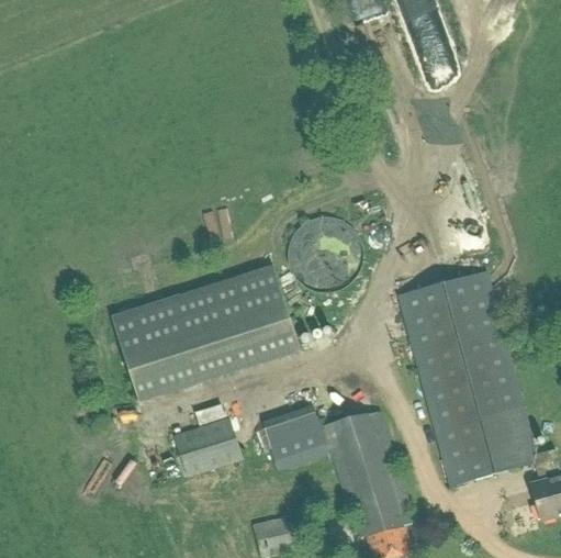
[(406,19),(415,43),(446,31),(436,8),(406,19)]
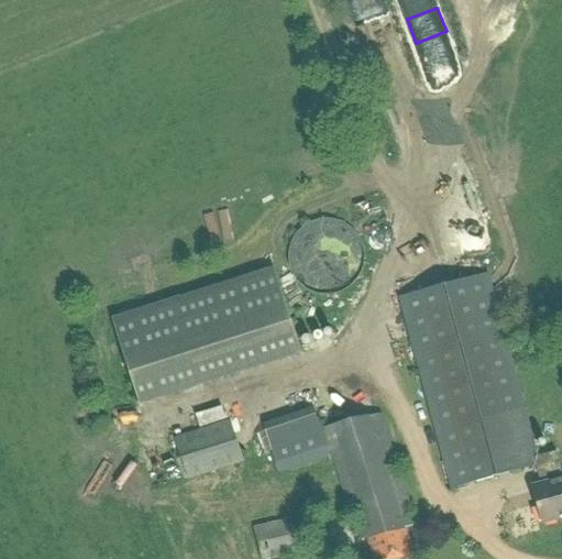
[(444,44),(426,50),(432,76),(451,72),(444,44)]
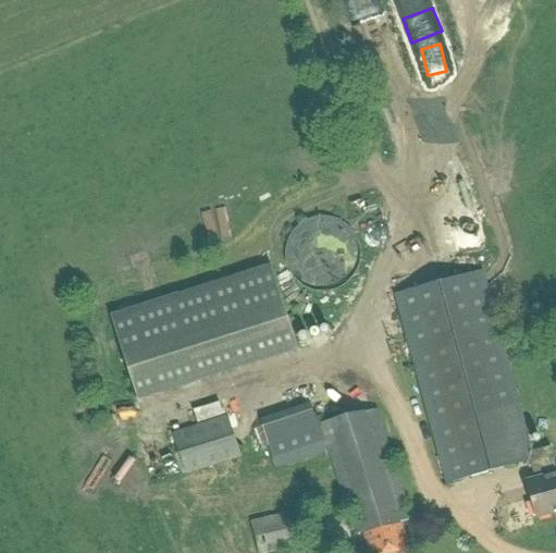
[(359,259),(359,249),(357,238),(353,230),(344,222),(335,217),(325,214),(317,216),(306,218),(298,224),(291,231),(286,241),(285,247),(285,258),(287,267),(293,275),(299,282),(308,287),(317,290),(328,290),(338,286),(348,279),(356,269),(359,259)]
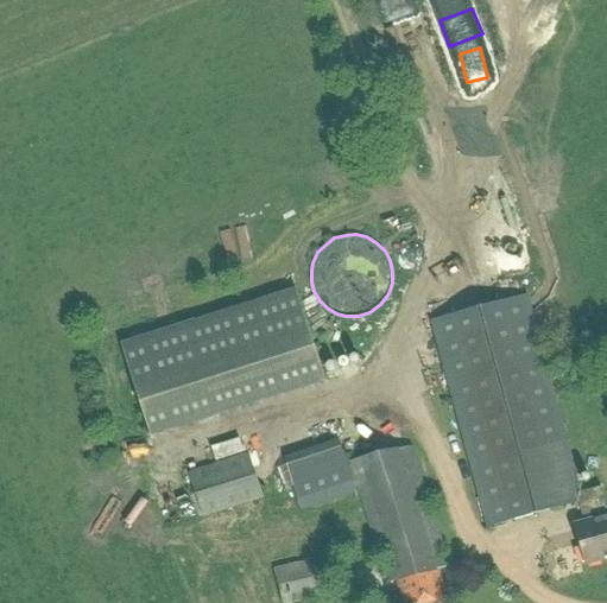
[(151,432),(326,376),(297,285),(121,342),(151,432)]
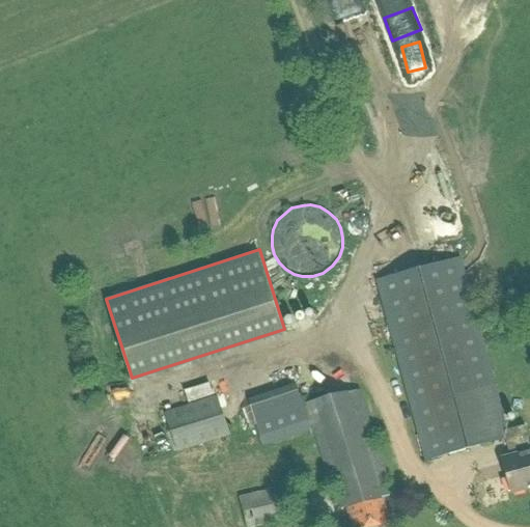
[(529,445),(524,422),(506,427),(459,255),(375,278),(425,458),(505,436),(509,454),(501,456),(510,491),(529,484),(529,445)]
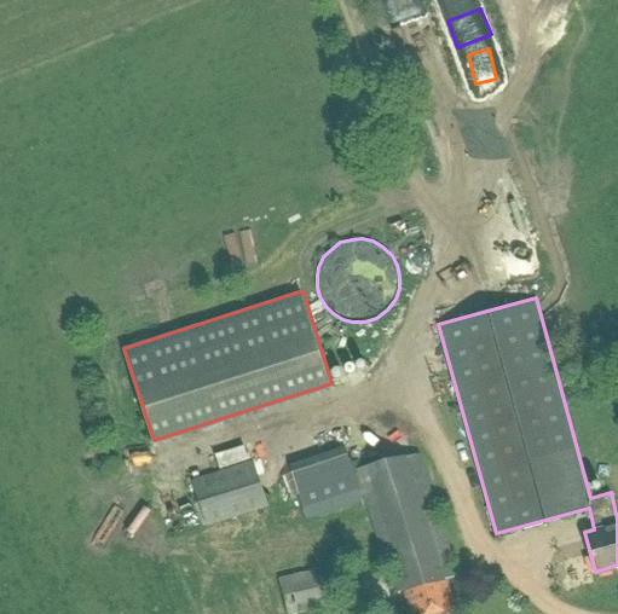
[(289,461),(306,516),(361,499),(344,444),(289,461)]
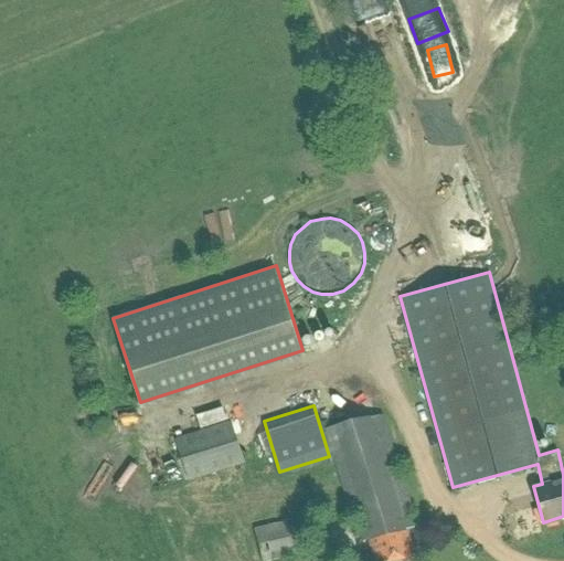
[(408,509),(412,508),(396,458),(386,413),(328,430),(338,464),(340,463),(350,499),(351,499),(355,511),(357,510),(364,539),(370,538),(375,558),(372,559),(373,560),(390,560),(407,557),(408,559),(418,557),(415,547),(413,548),(406,527),(413,526),(408,509)]
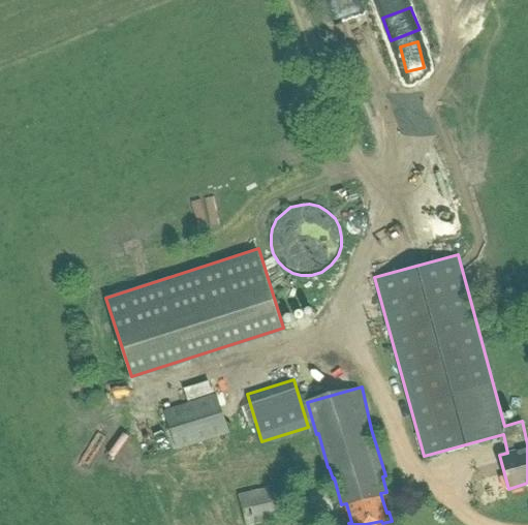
[(175,449),(228,431),(216,393),(162,409),(175,449)]
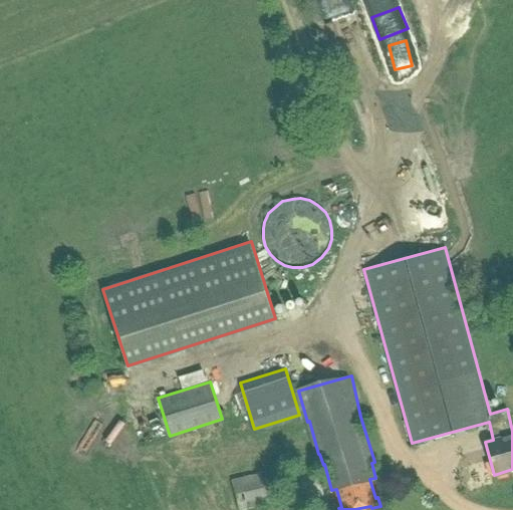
[(230,479),(238,509),(282,500),(272,468),(230,479)]
